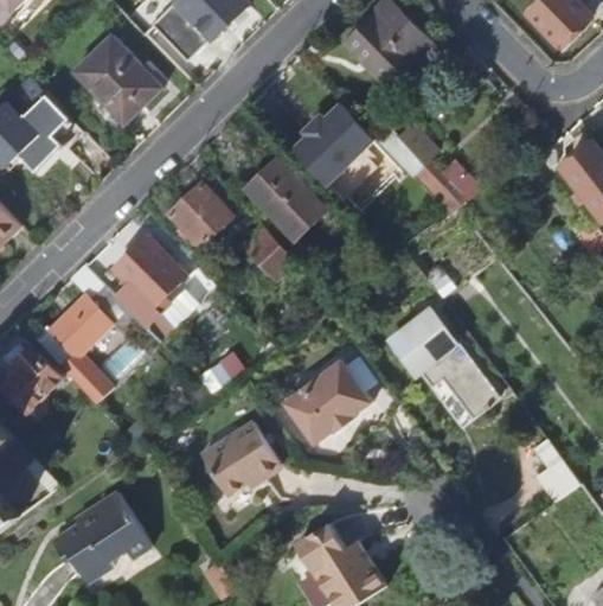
[(0,26),(25,0),(0,0),(0,26)]
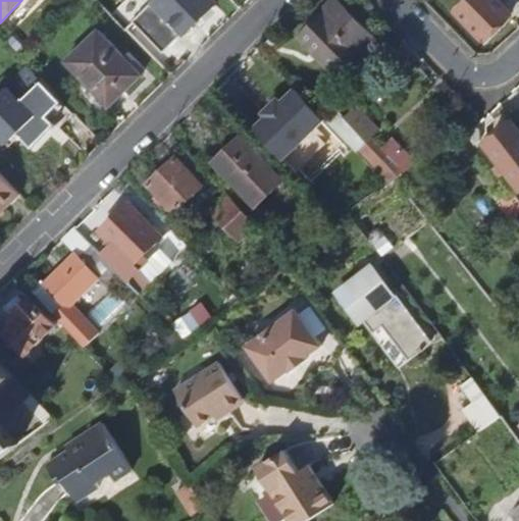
[(134,23),(153,5),(147,0),(131,0),(113,17),(125,31),(134,23)]
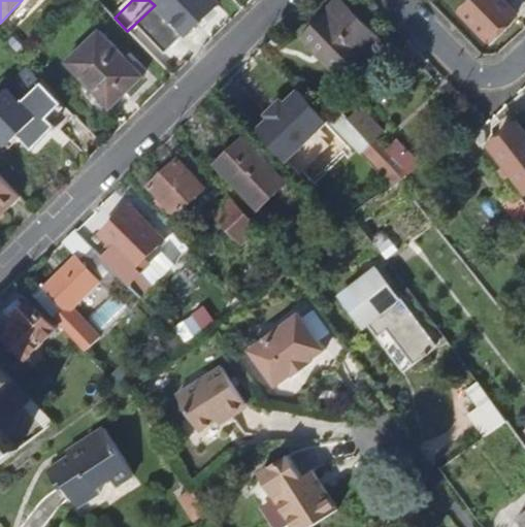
[(160,0),(155,5),(135,24),(165,55),(182,38),(184,38),(217,5),(211,0),(160,0)]
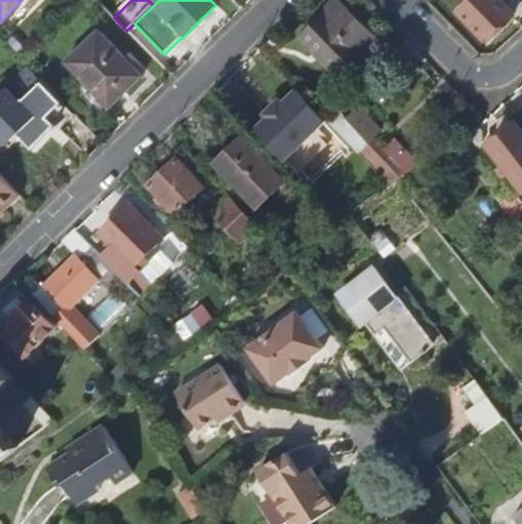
[(467,0),(458,8),(485,38),(521,4),(521,3),(519,0),(467,0)]
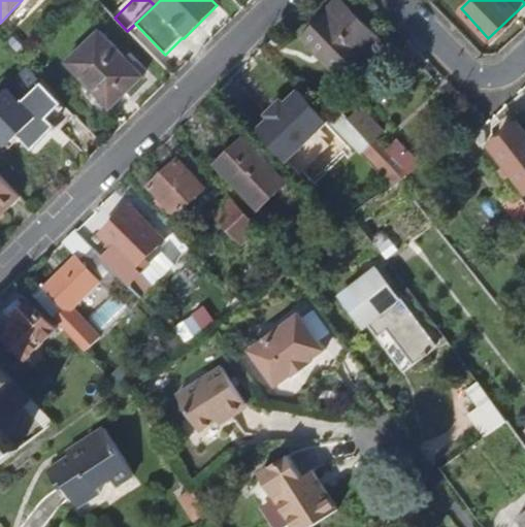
[(303,37),(339,75),(375,38),(339,1),(303,37)]
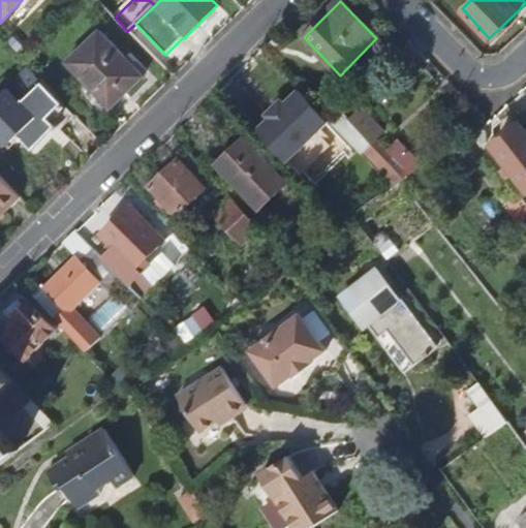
[(381,55),(389,62),(396,56),(389,48),(381,55)]
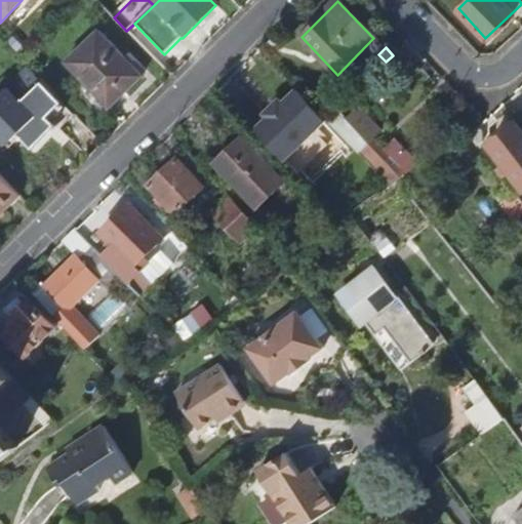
[(91,93),(117,119),(132,104),(149,87),(125,61),(91,93)]
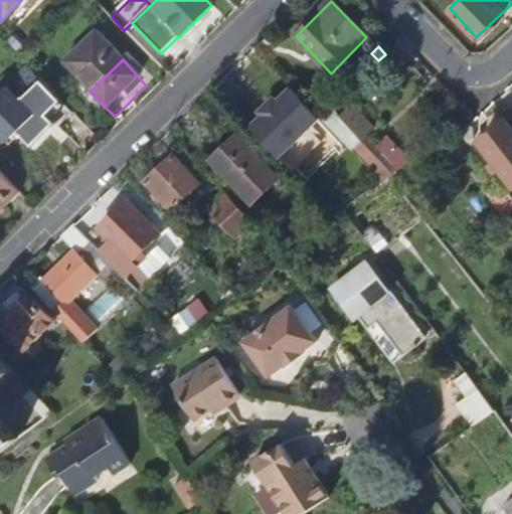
[(0,139),(3,143),(33,114),(4,86),(0,90),(0,139)]
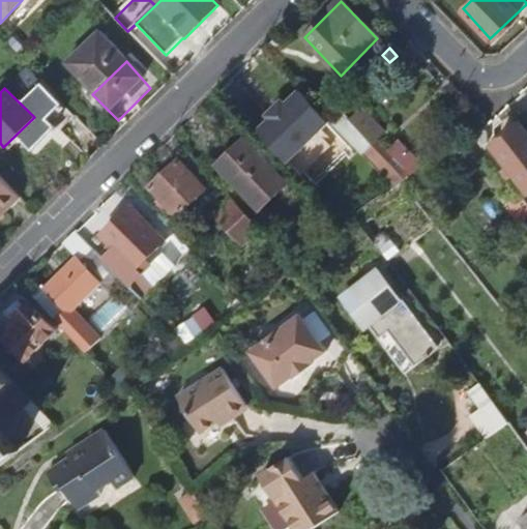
[(328,121),(298,90),(285,104),(269,118),(256,131),(286,163),(328,121)]
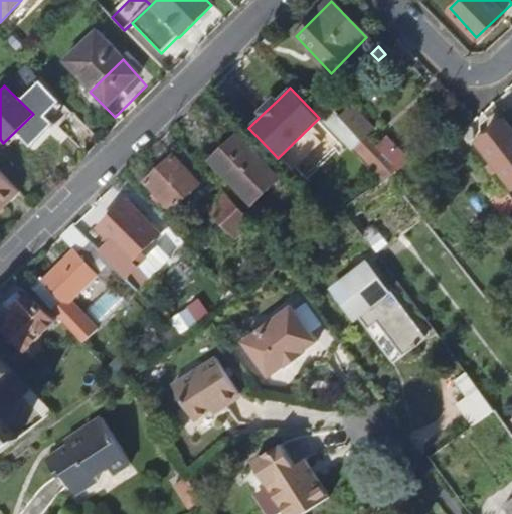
[(259,111),(262,115),(277,101),(273,98),(259,111)]
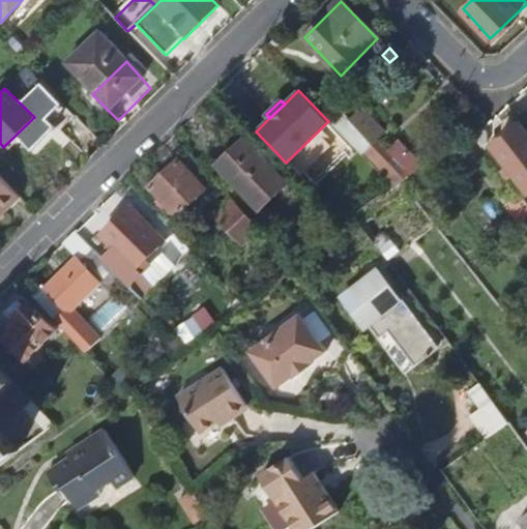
[(348,122),(368,142),(381,129),(360,110),(348,122)]
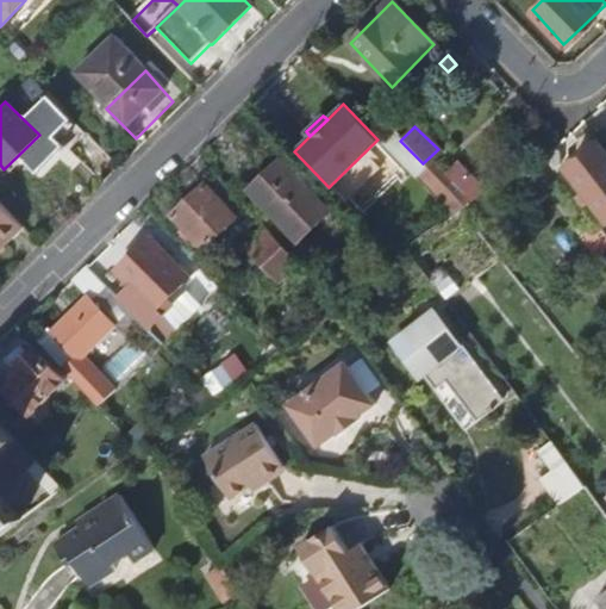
[(570,173),(605,219),(605,151),(603,147),(570,173)]
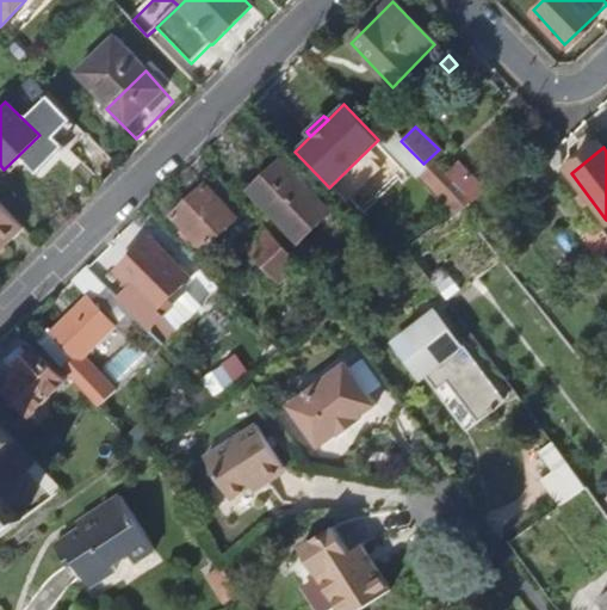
[(549,159),(559,173),(565,167),(565,156),(558,149),(549,159)]
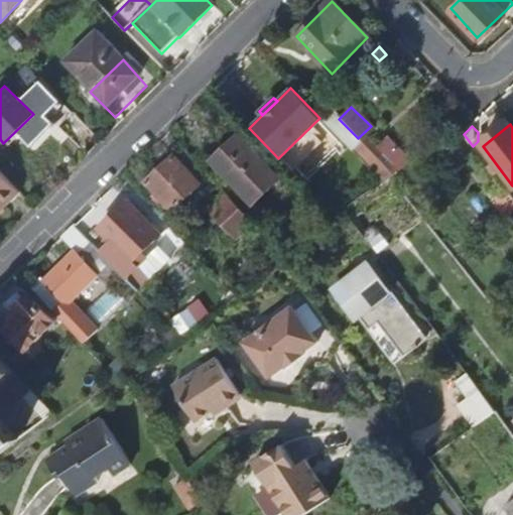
[(213,159),(254,202),(279,177),(237,134),(213,159)]
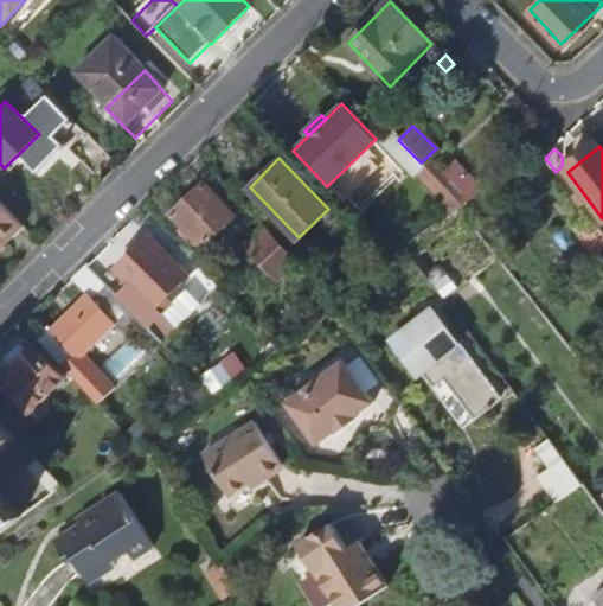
[(416,178),(450,214),(457,210),(469,202),(483,190),(459,166),(448,177),(432,161),(416,178)]
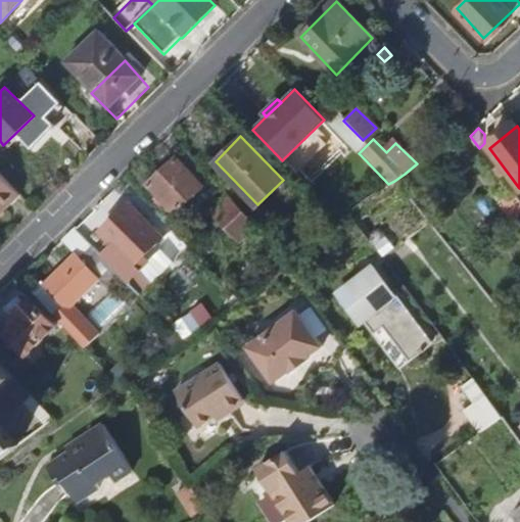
[(148,182),(176,210),(202,185),(176,156),(148,182)]
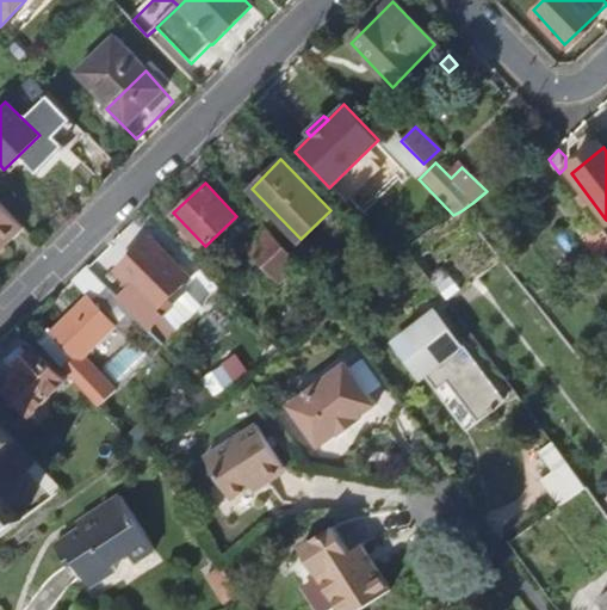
[(0,246),(4,248),(23,229),(0,205),(0,246)]
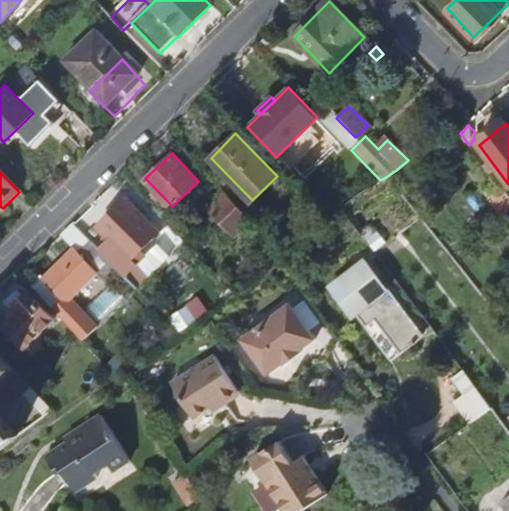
[(220,191),(206,205),(235,235),(251,221),(220,191)]
